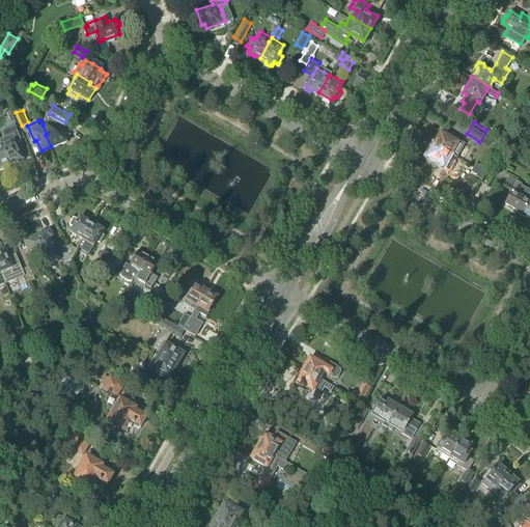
[(5,135),(0,137),(0,138),(2,144),(9,162),(17,159),(20,161),(23,159),(24,159),(25,156),(24,154),(23,150),(20,151),(18,147),(21,145),(19,141),(23,140),(16,122),(2,129),(5,135)]
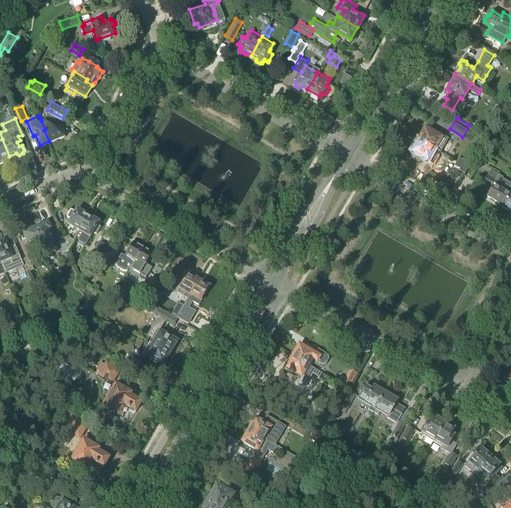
[(43,119),(41,119),(41,121),(45,129),(44,130),(49,141),(64,134),(66,132),(65,131),(68,128),(60,123),(55,126),(43,119)]
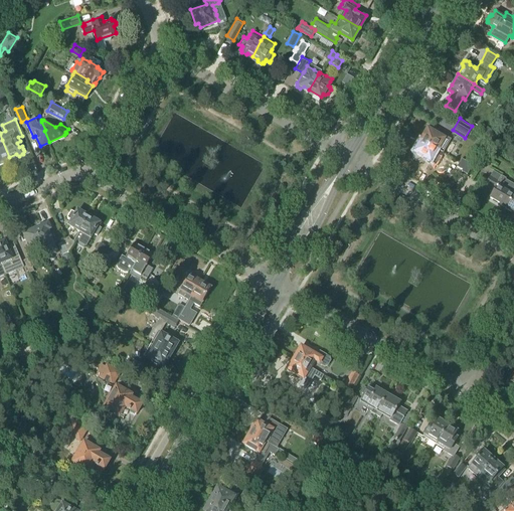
[(488,124),(484,131),(489,134),(492,127),(488,124)]
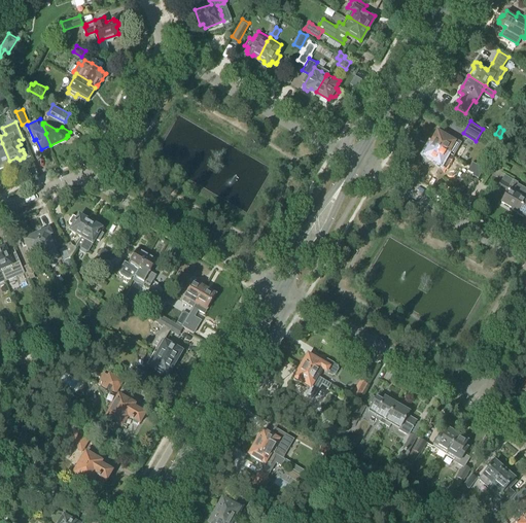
[(434,135),(430,135),(432,139),(430,141),(452,153),(453,154),(461,141),(459,139),(455,137),(454,139),(450,137),(450,136),(451,135),(442,129),(441,129),(437,129),(434,135)]
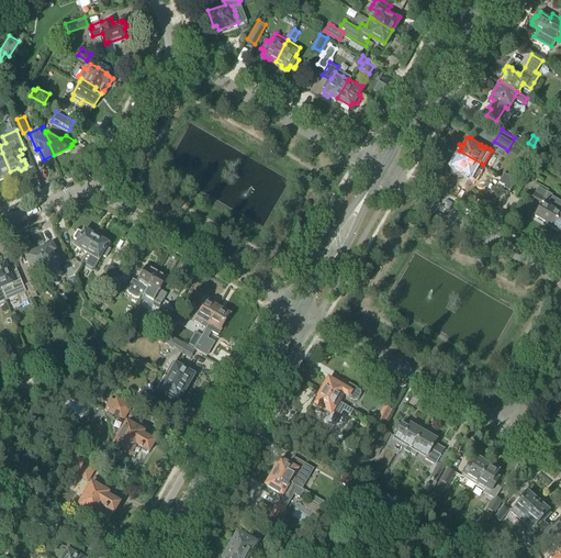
[(0,177),(1,177),(4,176),(3,175),(3,174),(10,171),(2,153),(0,146),(0,177)]
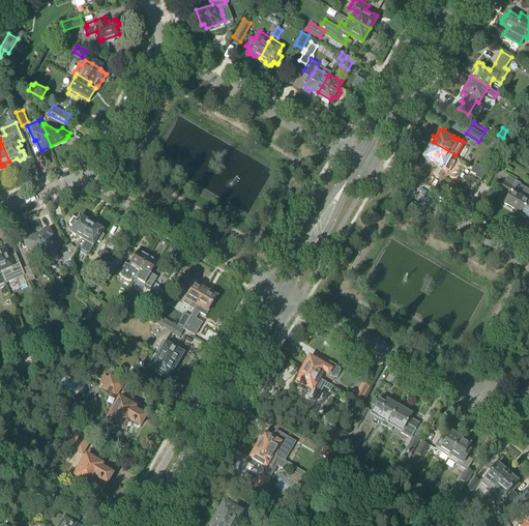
[(433,142),(425,155),(425,161),(429,163),(434,159),(447,167),(454,154),(433,142)]
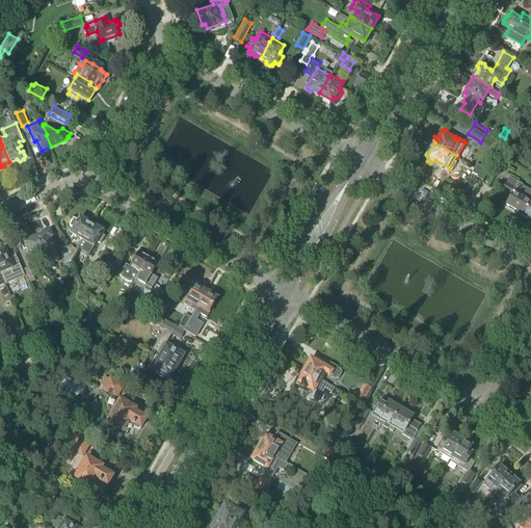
[(480,169),(475,166),(473,169),(478,173),(477,175),(483,178),(488,167),(483,164),(480,169)]
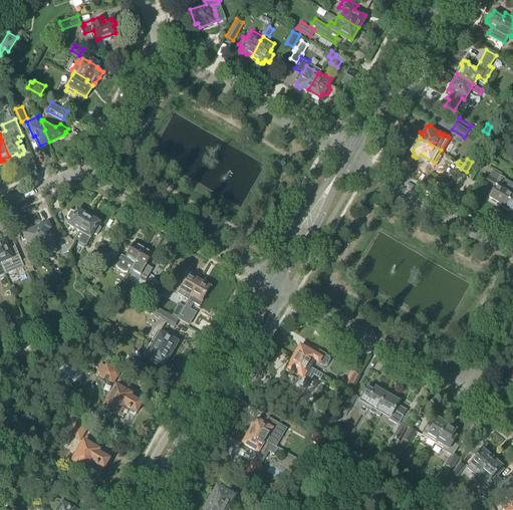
[(499,202),(505,206),(512,194),(512,181),(505,177),(506,176),(493,168),(485,181),(495,187),(490,195),(500,201),(499,202)]
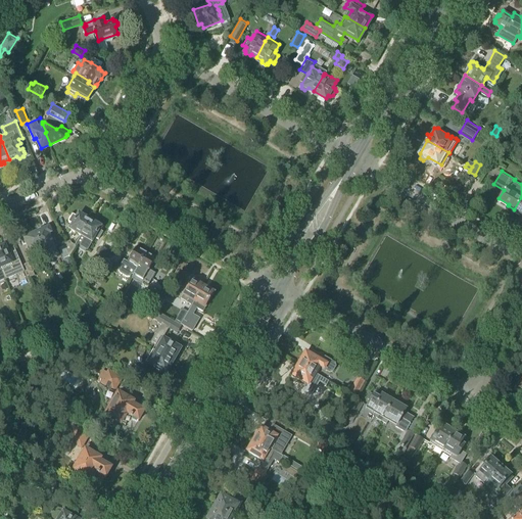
[(74,211),(69,220),(72,221),(74,222),(70,226),(70,227),(81,233),(82,233),(90,218),(85,215),(85,213),(82,210),(80,211),(79,211),(79,213),(78,214),(74,211)]
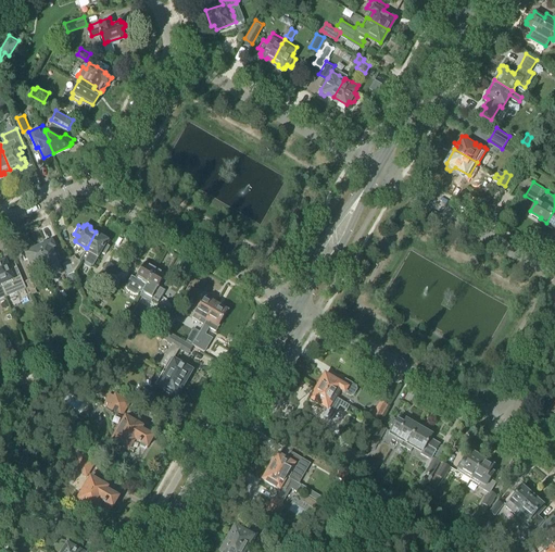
[(80,258),(79,259),(85,261),(86,259),(93,263),(99,254),(98,254),(101,249),(101,250),(105,251),(108,248),(110,243),(105,241),(108,238),(106,238),(106,236),(102,233),(100,234),(96,231),(87,248),(86,248),(80,258)]
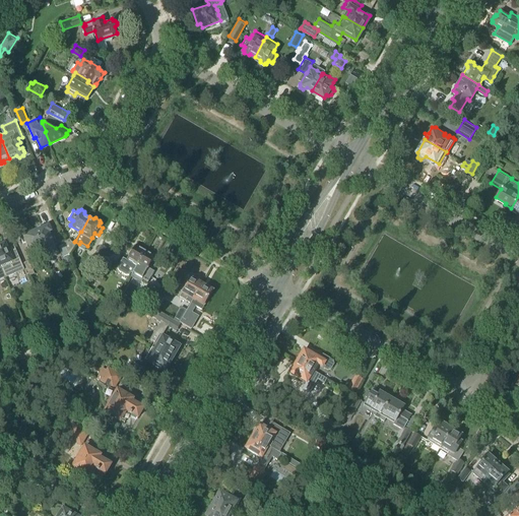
[(37,229),(35,230),(42,244),(47,257),(59,252),(55,243),(58,242),(55,235),(51,224),(50,223),(49,223),(43,227),(41,226),(37,227),(37,229)]
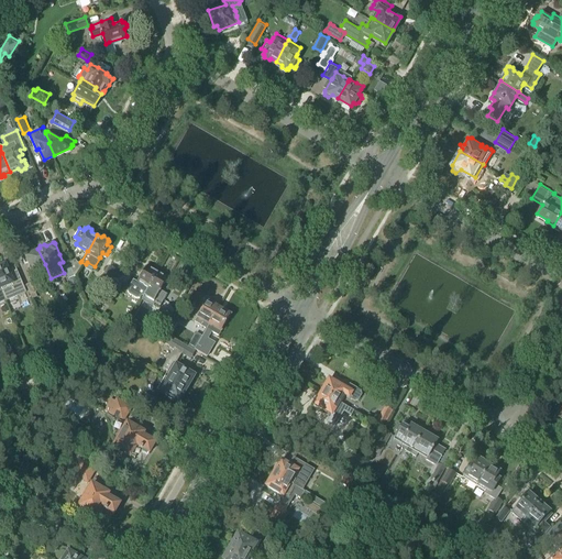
[(30,252),(22,255),(25,261),(29,260),(35,274),(36,274),(41,272),(39,267),(45,264),(37,249),(36,249),(34,248),(30,250),(30,252)]
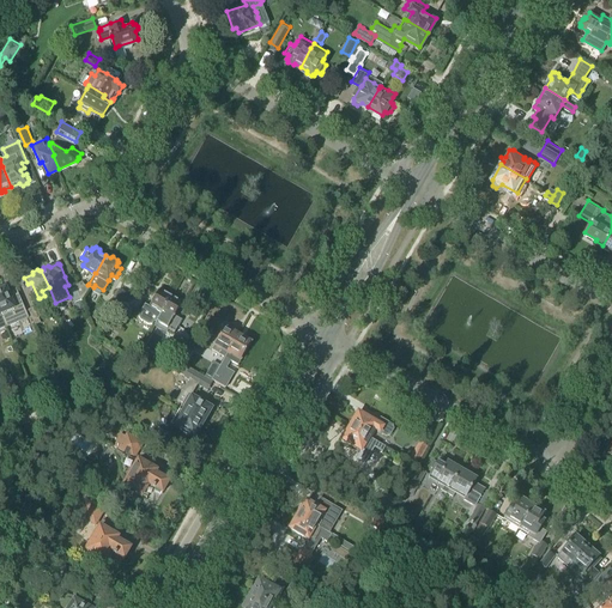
[(83,279),(76,281),(77,285),(80,295),(86,293),(88,291),(85,290),(88,285),(89,284),(85,281),(84,280),(83,279)]
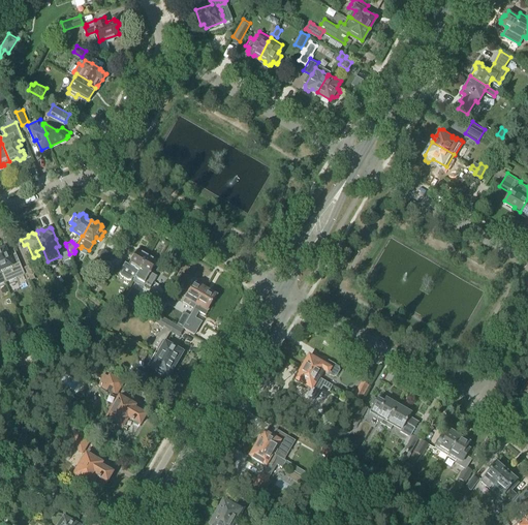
[(5,246),(0,248),(0,267),(1,268),(5,279),(25,271),(14,246),(6,249),(5,246)]
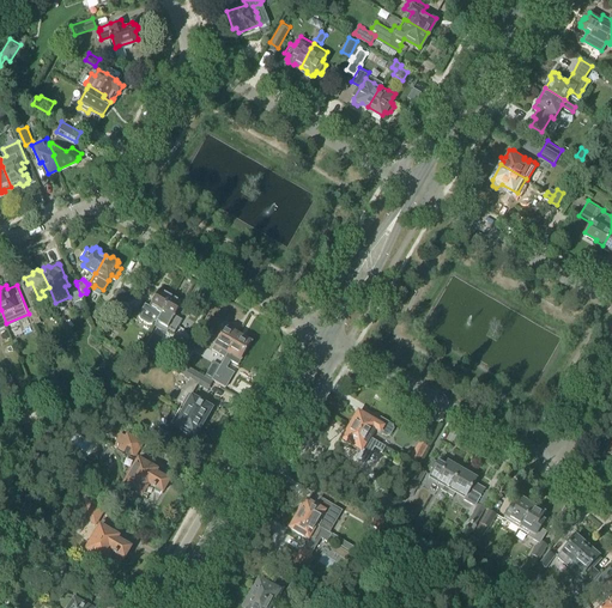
[(77,285),(70,287),(76,299),(82,297),(80,295),(77,285)]
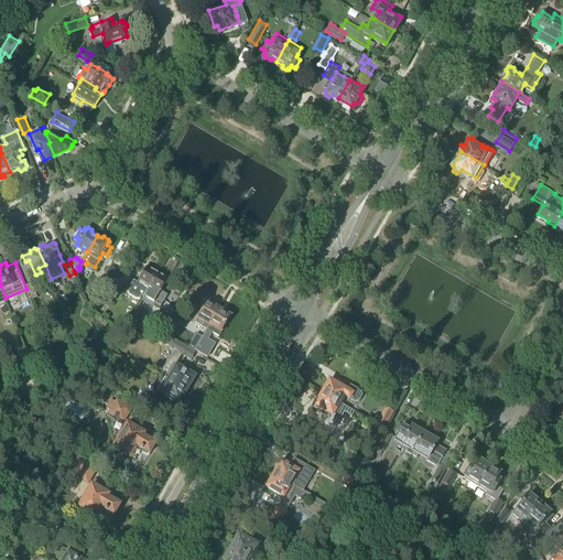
[(144,294),(158,270),(150,266),(145,272),(144,272),(140,280),(134,277),(129,284),(128,289),(130,292),(137,295),(141,295),(142,293),(144,294)]
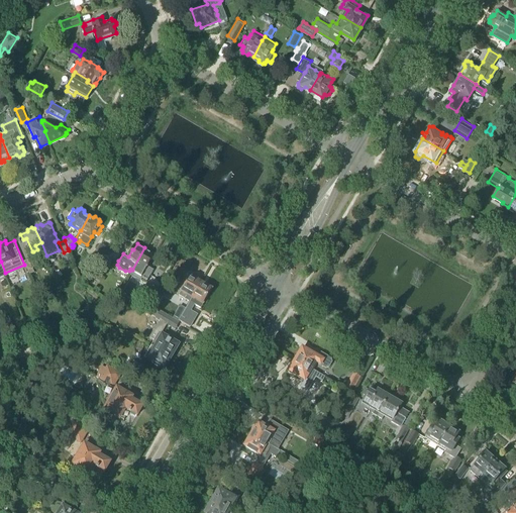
[(99,246),(93,258),(98,261),(105,249),(99,246)]
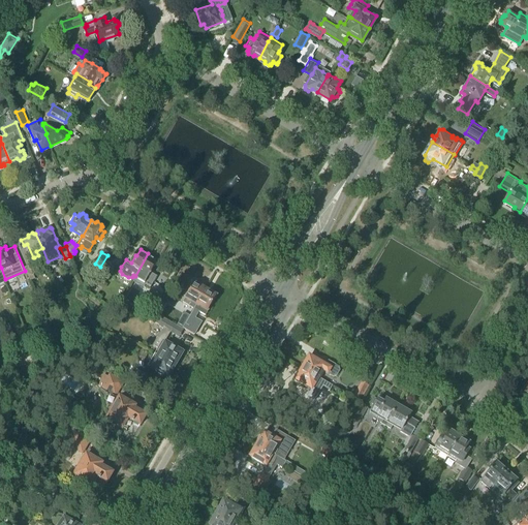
[(151,285),(157,273),(152,271),(155,266),(154,266),(157,259),(148,253),(135,276),(133,279),(144,285),(146,282),(151,285)]
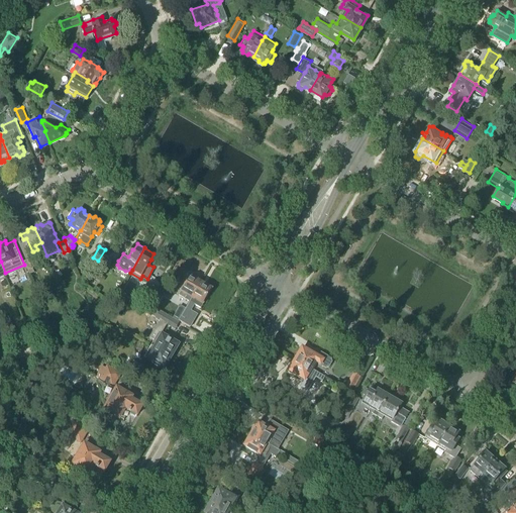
[(103,275),(112,258),(105,253),(95,270),(103,275)]
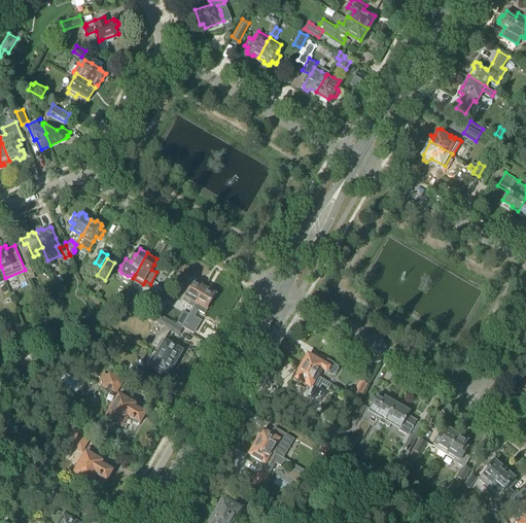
[(25,264),(29,273),(34,271),(30,262),(25,264)]
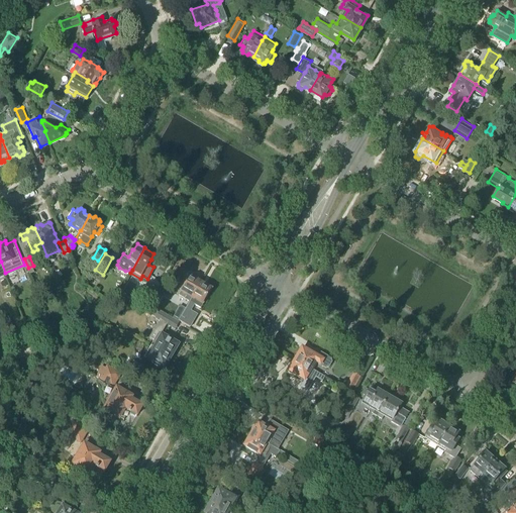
[(190,274),(179,293),(190,299),(201,280),(196,277),(196,276),(193,275),(192,275),(190,274)]
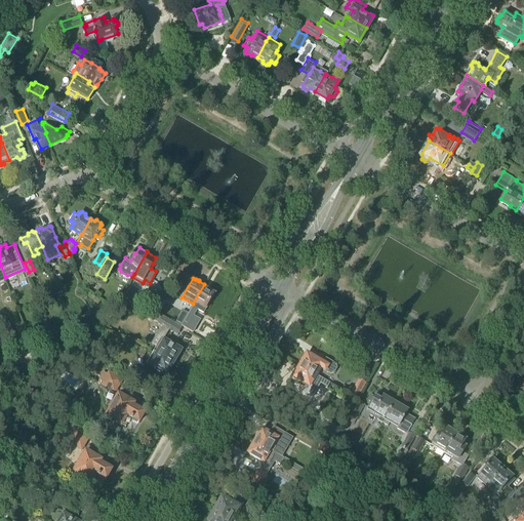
[(146,292),(157,298),(162,289),(154,284),(153,286),(151,284),(146,292)]
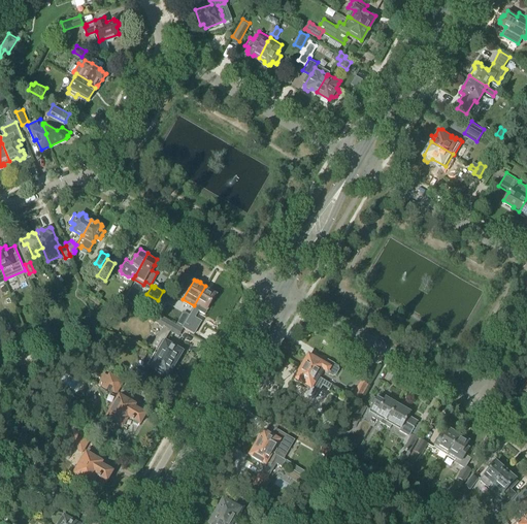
[(187,318),(183,326),(194,332),(201,320),(194,316),(198,308),(205,313),(217,293),(216,292),(216,291),(212,289),(210,290),(205,286),(194,305),(187,318)]
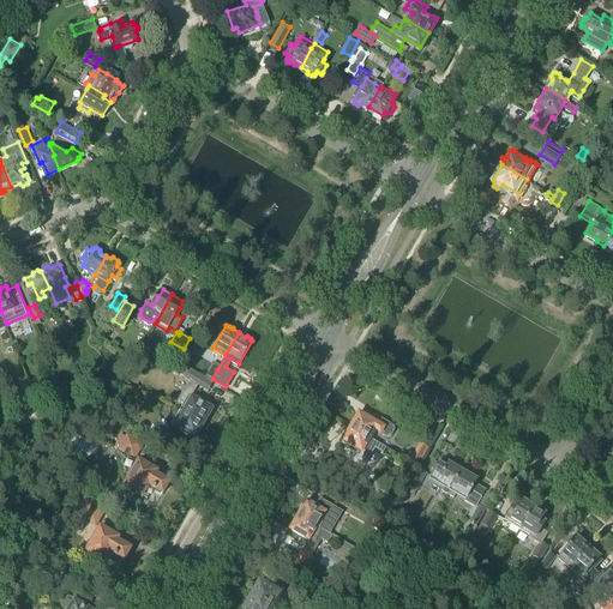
[(185,362),(190,356),(188,353),(184,349),(179,359),(185,362)]
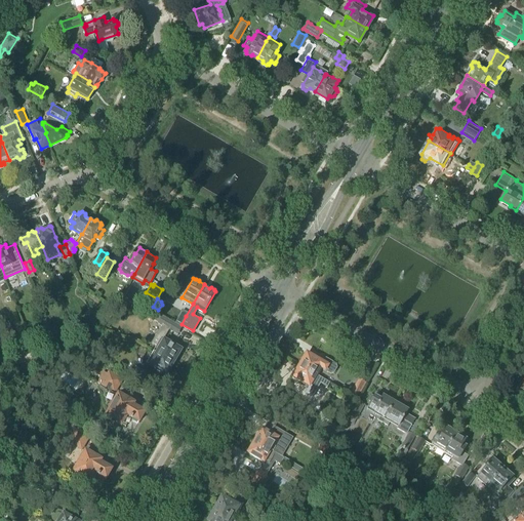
[(158,319),(161,313),(154,310),(151,315),(158,319)]
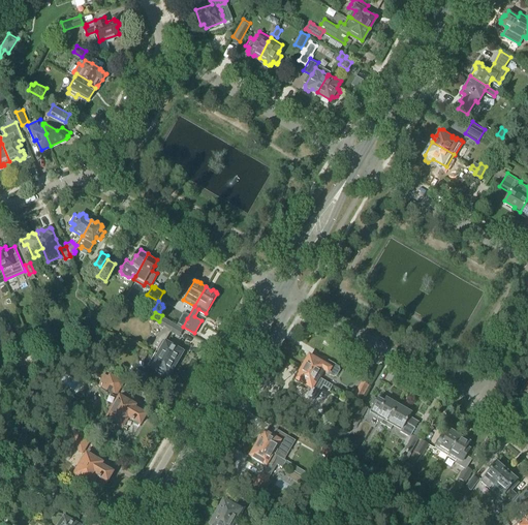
[(154,343),(158,345),(155,351),(175,363),(182,350),(177,347),(178,343),(175,342),(175,341),(171,339),(168,342),(165,340),(164,340),(171,330),(175,322),(163,316),(159,323),(163,326),(158,336),(154,343)]
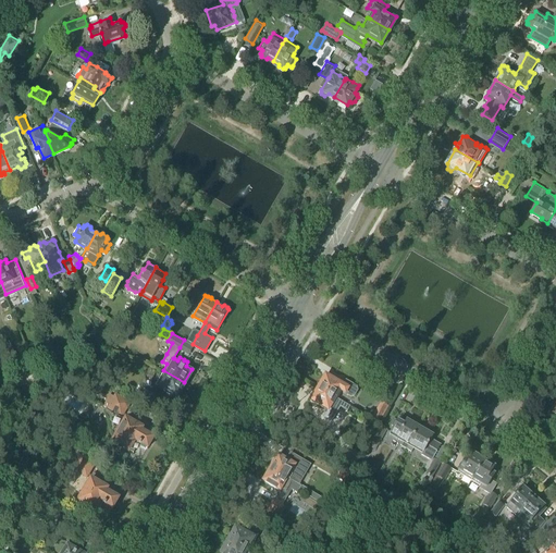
[(186,340),(187,341),(193,343),(197,335),(194,333),(192,333),(189,334),(186,340)]
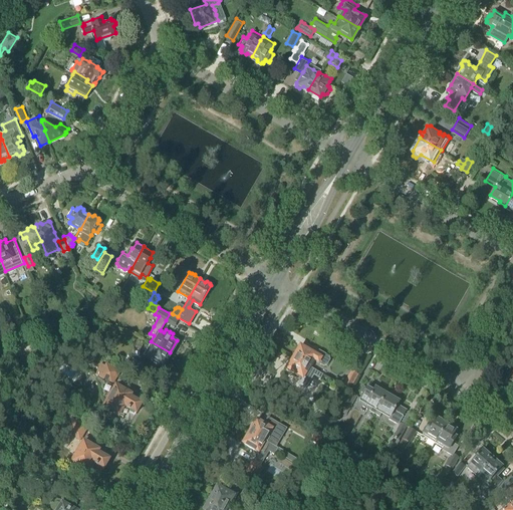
[(45,310),(37,313),(45,330),(52,327),(45,310)]
